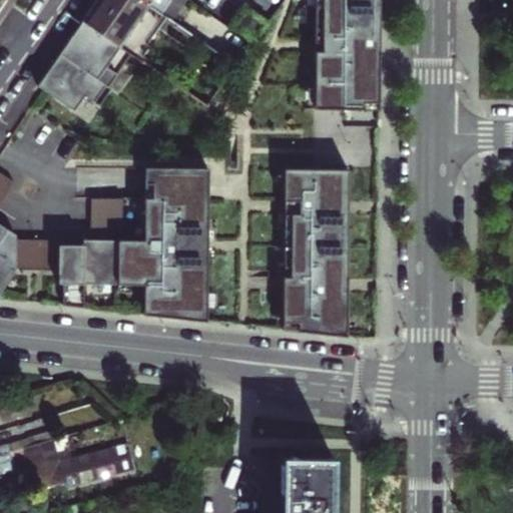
[(171,21),(140,0),(96,0),(82,20),(130,54),(138,60),(148,45),(144,43),(156,27),(186,48),(193,37),(171,21)]
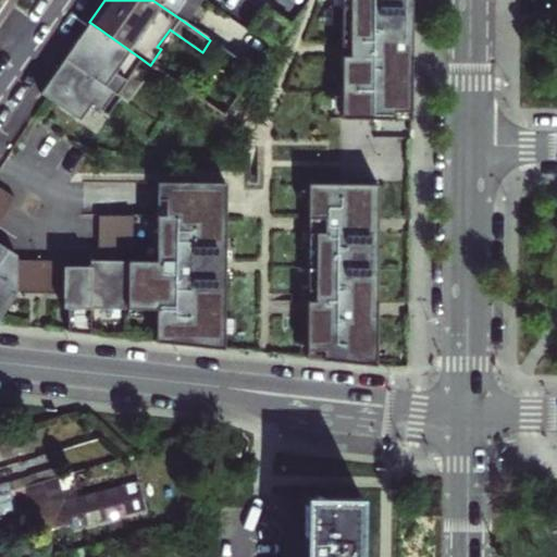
[(152,0),(186,23),(201,0),(152,0)]
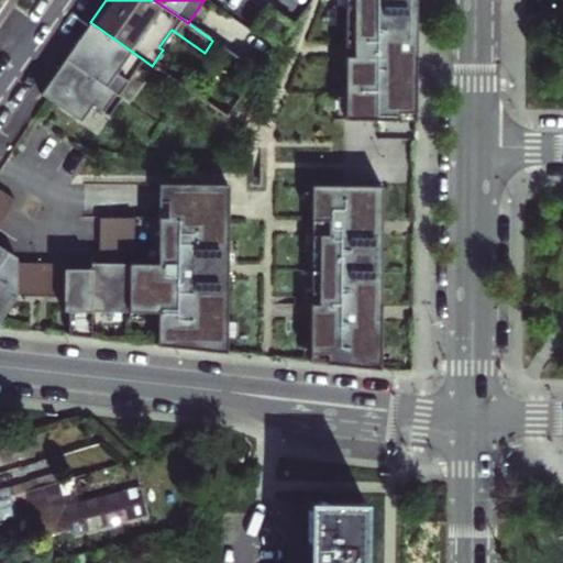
[(345,0),(344,120),(415,120),(416,0),(345,0)]
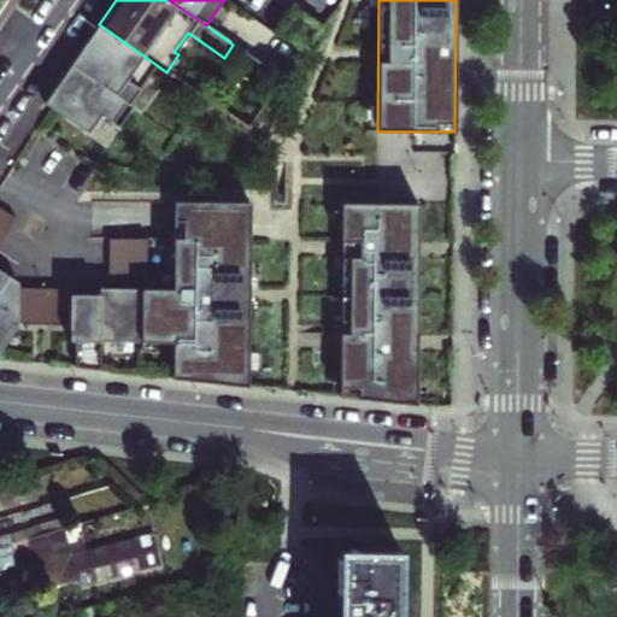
[(129,104),(157,65),(99,24),(43,103),(47,105),(88,133),(100,116),(118,128),(134,106),(129,104)]
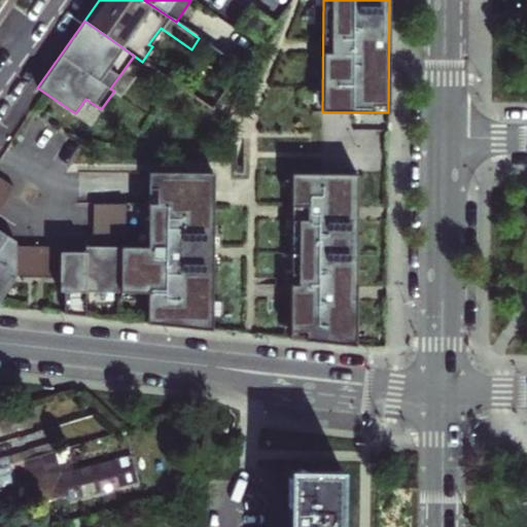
[(147,323),(212,330),(213,170),(148,169),(147,244),(84,243),(84,249),(60,248),(60,288),(65,288),(65,314),(86,316),(86,291),(147,292),(147,323)]
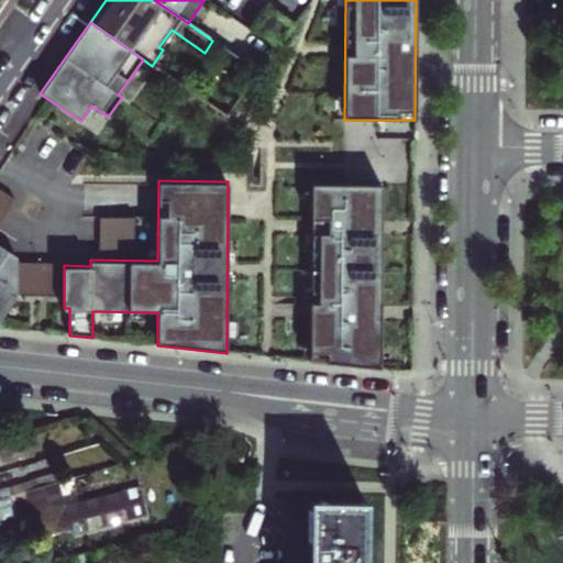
[(310,362),(381,370),(382,183),(311,181),(310,362)]
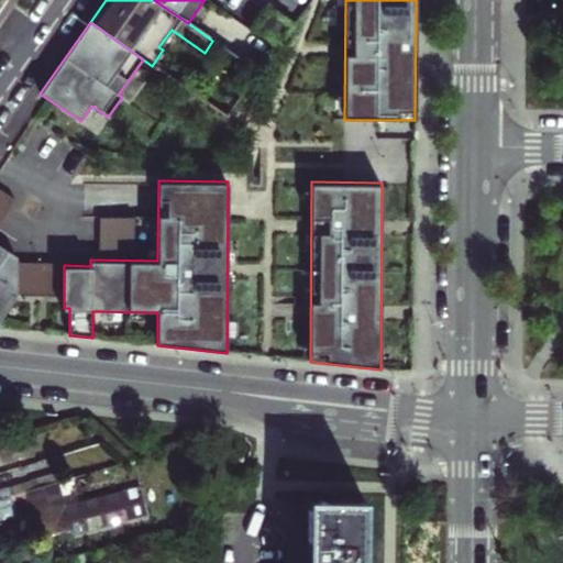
[(0,188),(0,221),(15,199),(0,188)]
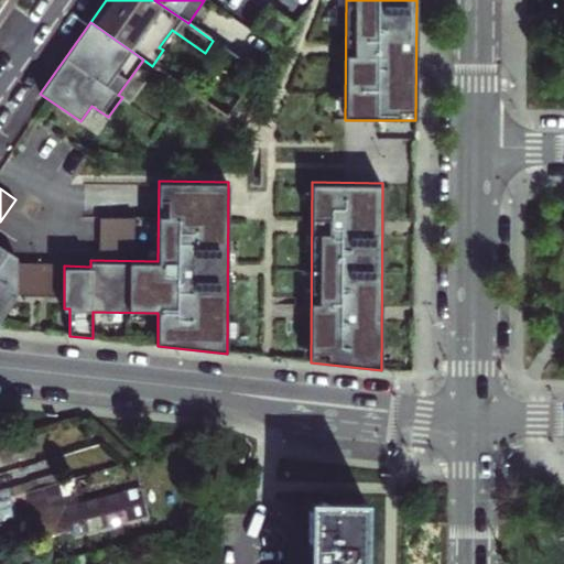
[(134,214),(99,214),(99,248),(133,248),(134,214)]
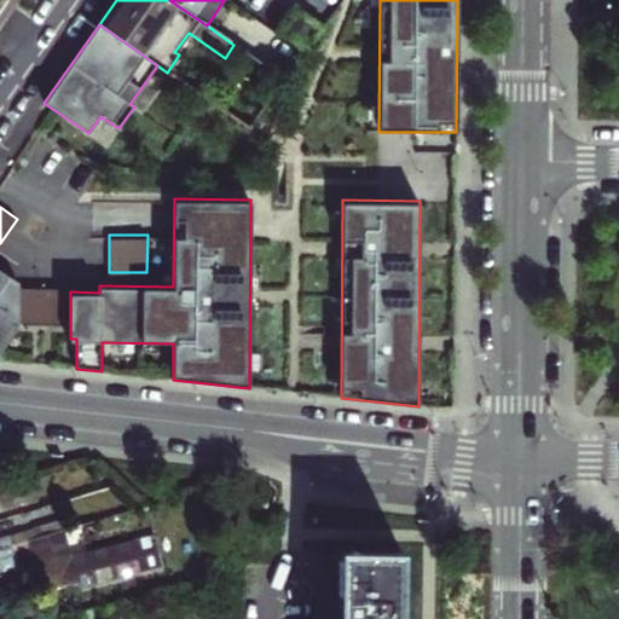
[(0,352),(18,324),(18,288),(18,283),(0,270),(0,352)]
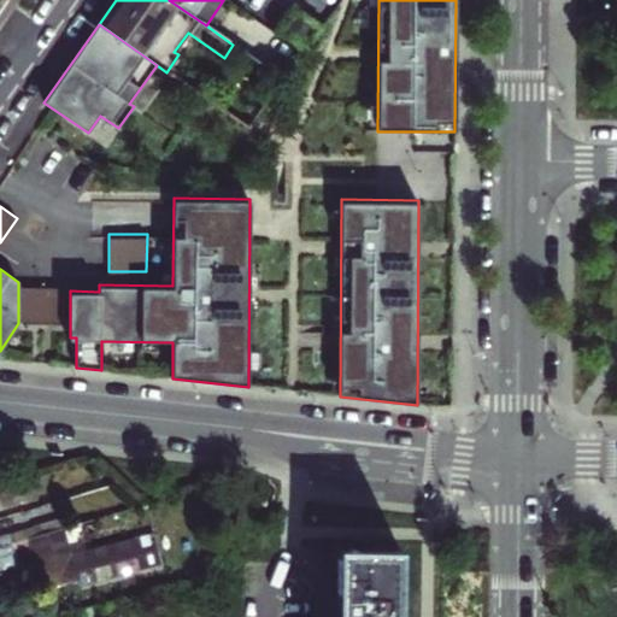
[(64,288),(18,287),(18,323),(24,323),(24,324),(64,324),(64,288)]
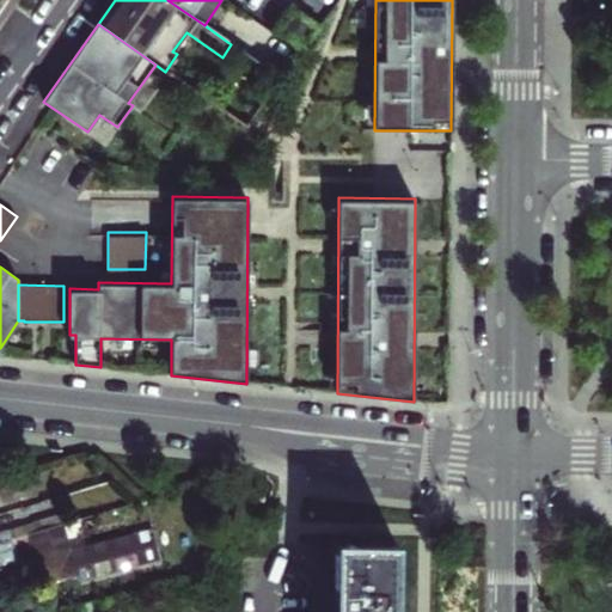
[(31,494),(26,477),(0,484),(0,494),(2,502),(31,494)]
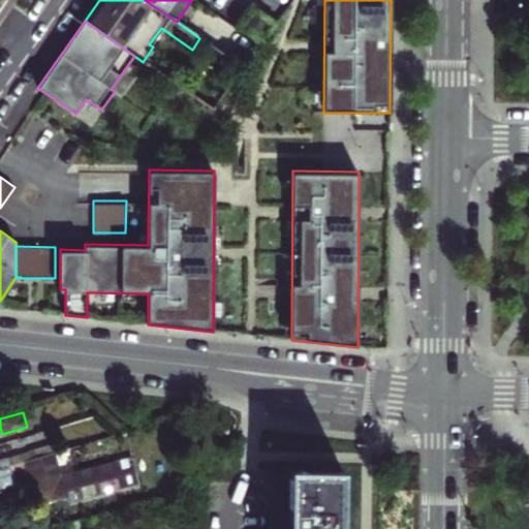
[(0,468),(10,466),(23,462),(54,453),(59,452),(56,443),(7,459),(0,460),(0,468)]
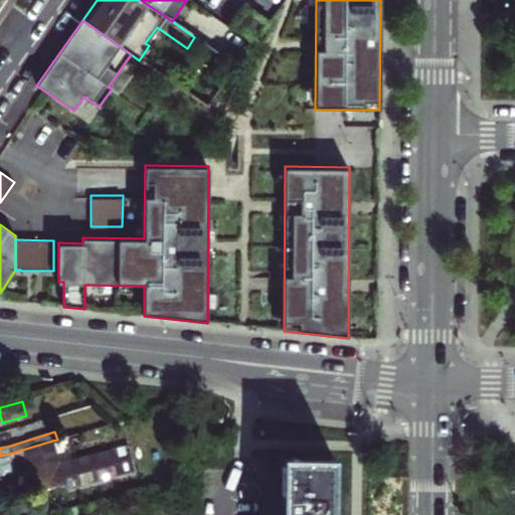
[(28,471),(59,463),(52,441),(22,450),(24,456),(28,471)]
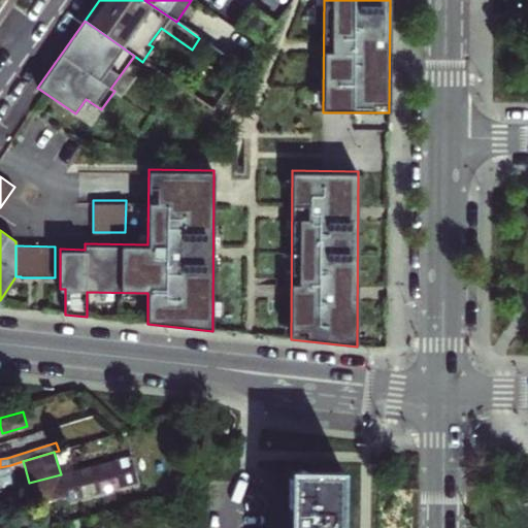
[(128,487),(138,485),(132,457),(126,459),(128,487)]
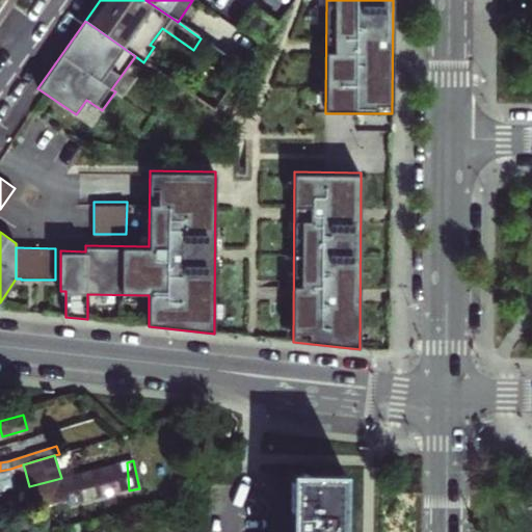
[(127,462),(61,478),(69,498),(71,505),(129,490),(127,462)]
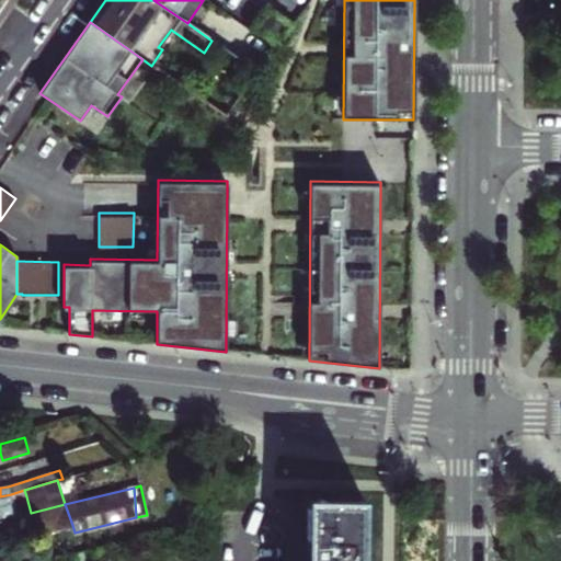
[(11,494),(13,501),(26,496),(24,490),(11,494)]
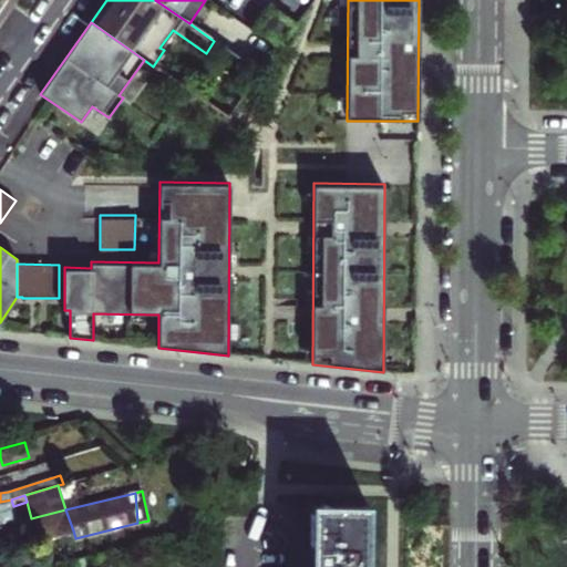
[(0,527),(18,522),(13,506),(11,500),(0,502),(0,527)]
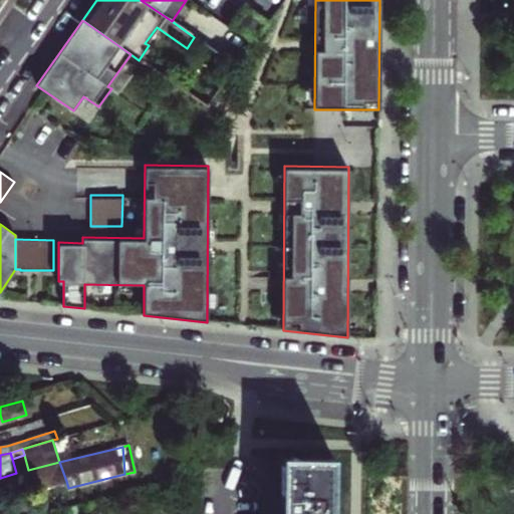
[(330,513),(331,458),(281,458),(281,500),(278,500),(278,503),(278,509),(280,509),(280,513),(330,513)]
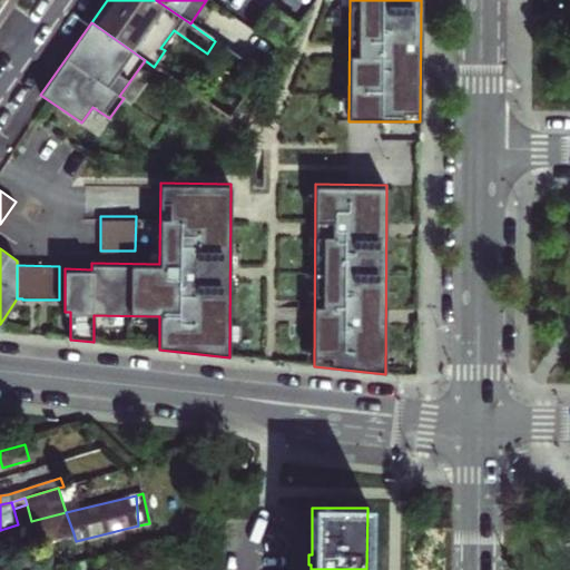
[(31,521),(38,543),(74,533),(66,512),(31,521)]
